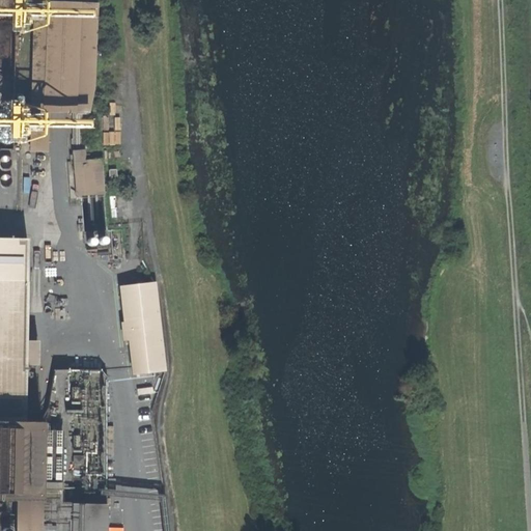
[(33,2),(31,113),(49,113),(73,112),(82,112),(88,112),(95,79),(96,4),(33,2)]
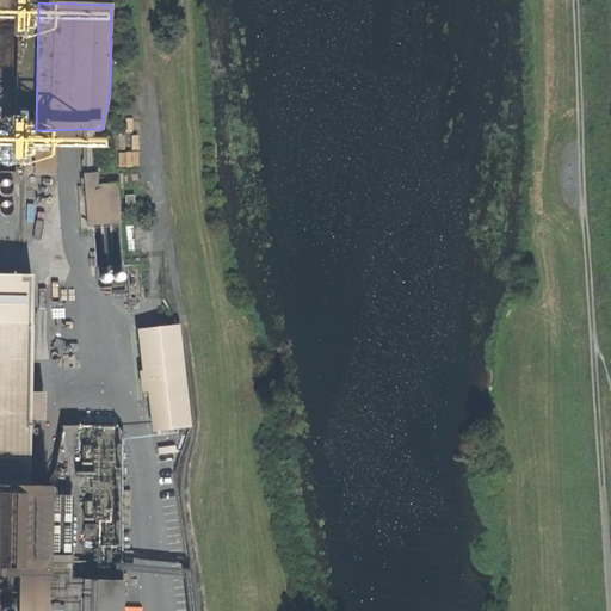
[(84,129),(84,168),(87,226),(119,223),(117,184),(96,185),(98,179),(97,173),(96,173),(94,129),(84,129)]
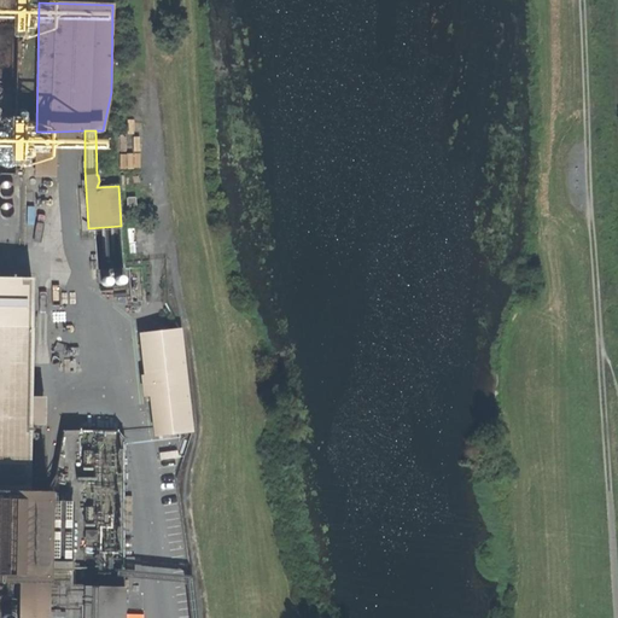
[(123,283),(124,281),(124,280),(124,278),(123,277),(122,277),(120,275),(118,275),(117,277),(116,278),(115,279),(115,280),(115,283),(115,284),(116,285),(118,285),(120,286),(121,285),(123,285),(123,283)]
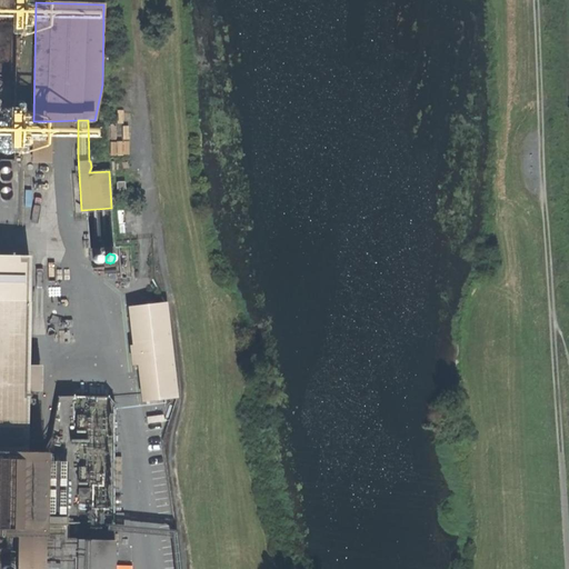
[(101,261),(102,260),(102,259),(101,257),(100,256),(99,256),(98,255),(97,255),(95,256),(93,257),(93,258),(92,259),(92,261),(93,262),(95,263),(96,263),(98,265),(99,263),(100,263),(101,261)]
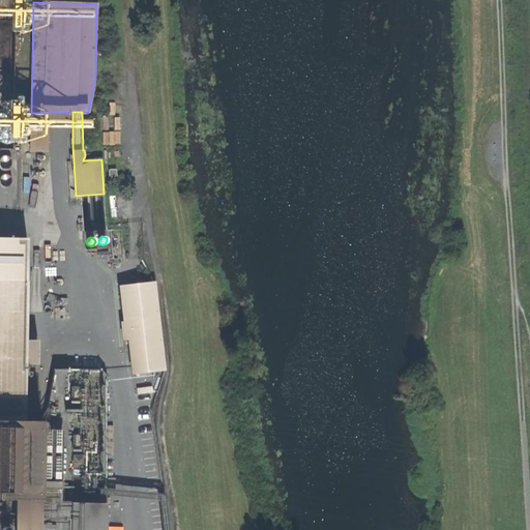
[(0,497),(40,498),(40,489),(42,421),(24,421),(26,370),(25,363),(26,342),(27,268),(0,267),(0,497)]
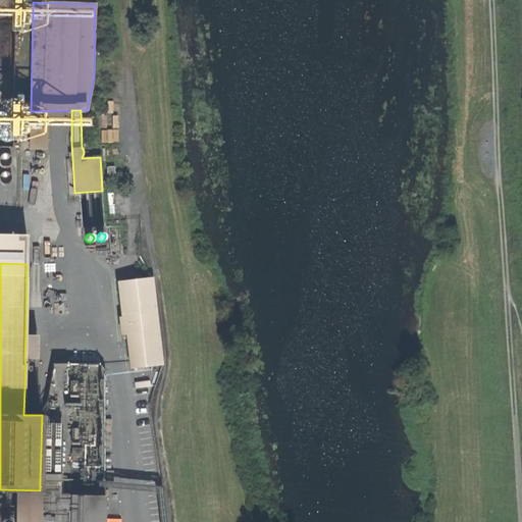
[(152,278),(118,281),(122,317),(120,317),(122,334),(126,334),(131,368),(161,365),(152,278)]
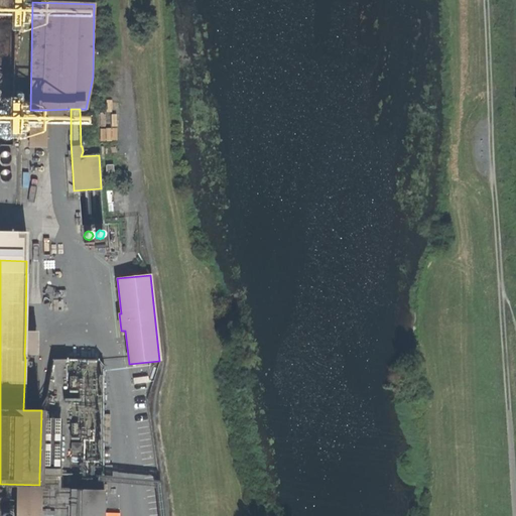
[(35,333),(25,333),(24,354),(35,354),(35,333)]
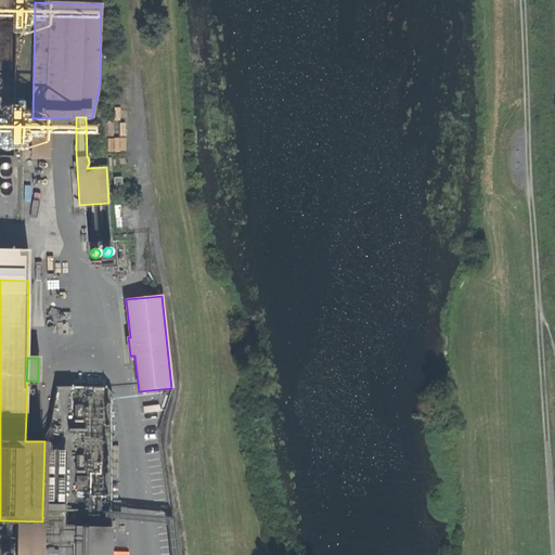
[(111,554),(111,527),(68,527),(68,512),(42,512),(42,521),(41,554),(111,554)]
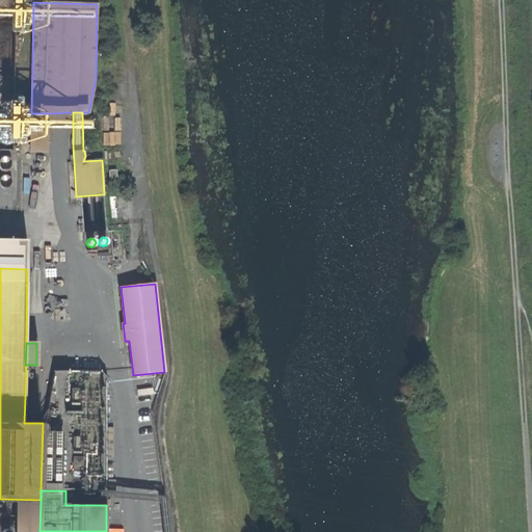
[(0,531),(40,531),(41,500),(0,499),(0,531)]
